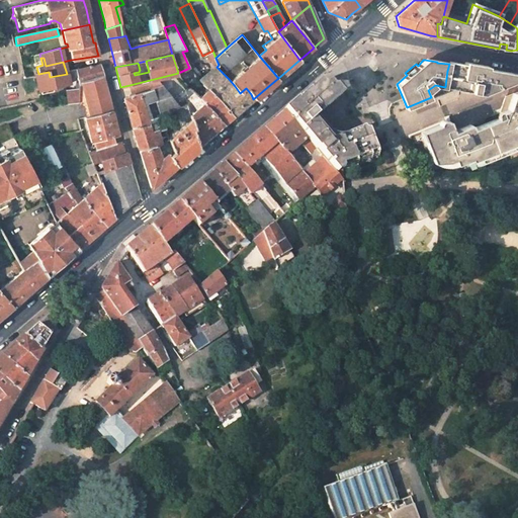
[(447,71),(445,86),(483,93),(516,80),(516,77),(516,76),(513,75),(512,76),(494,73),(494,72),(487,71),(487,68),(463,64),(462,74),(447,71)]
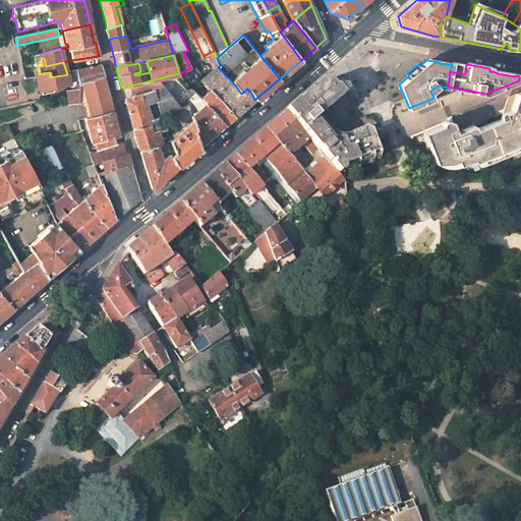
[(452,64),(450,71),(465,74),(466,64),(452,64)]
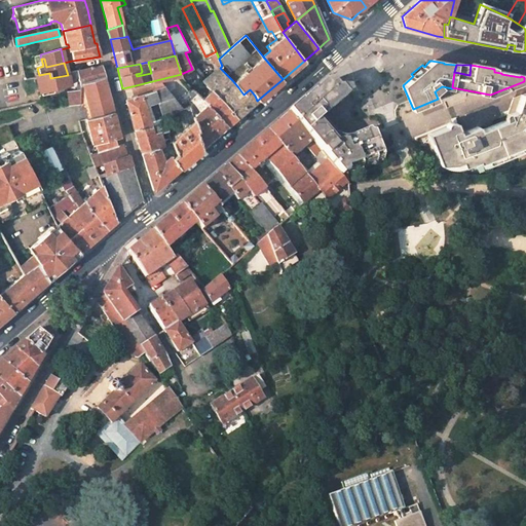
[(102,66),(77,70),(78,79),(79,85),(81,85),(104,78),(105,77),(103,71),(102,66)]
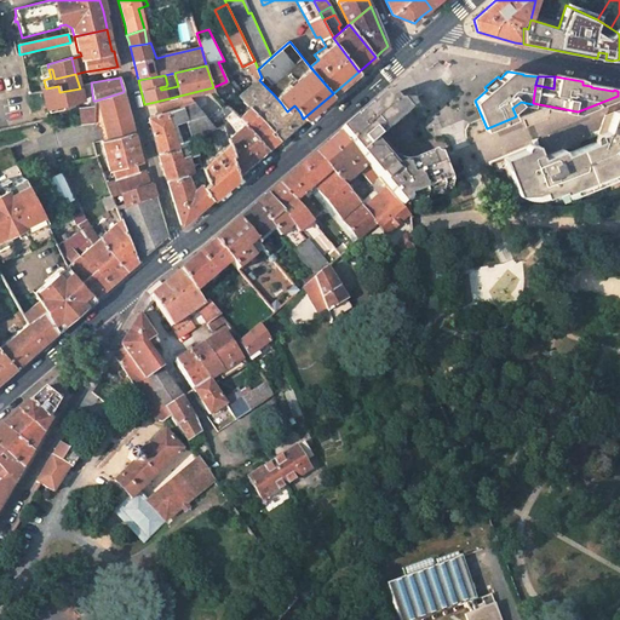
[(259,80),(240,95),(251,107),(257,114),(267,122),(270,128),(280,139),(293,128),(303,119),(300,113),(294,105),(287,112),(281,103),(274,95),(259,80)]
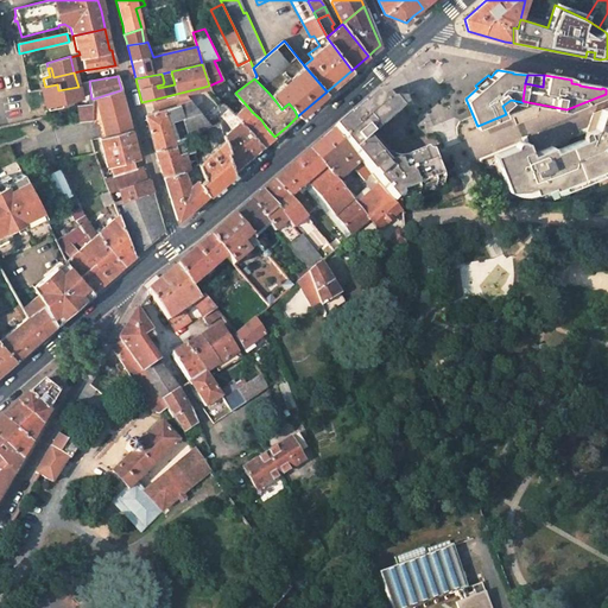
[(221,96),(230,88),(222,80),(209,86),(219,97),(221,96)]
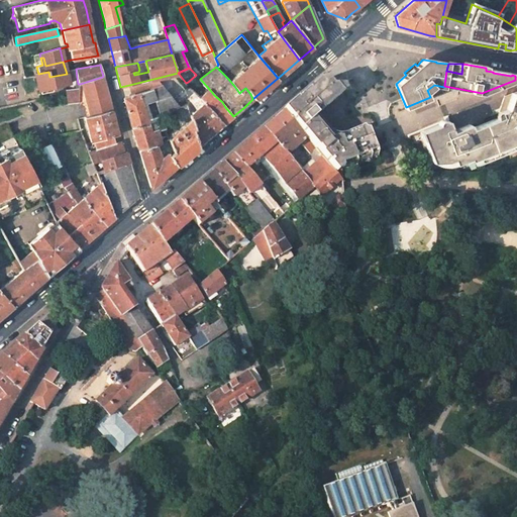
[(76,69),(66,71),(67,74),(49,77),(48,72),(38,74),(35,74),(38,87),(37,87),(39,93),(53,90),(52,87),(70,82),(69,80),(77,78),(76,69)]
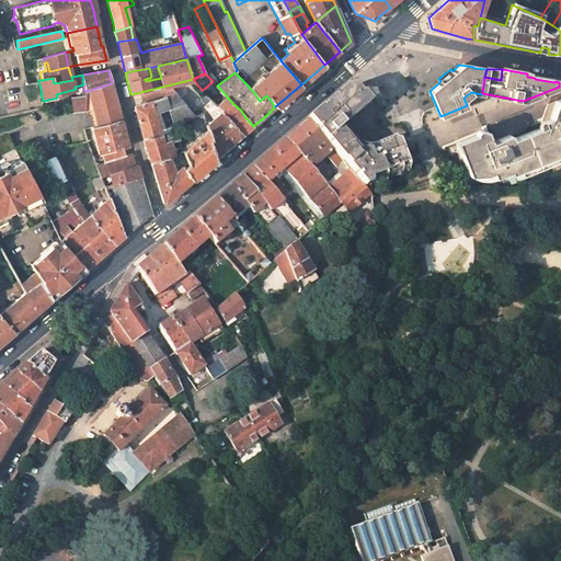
[(87,91),(94,115),(117,110),(113,92),(111,83),(87,91)]
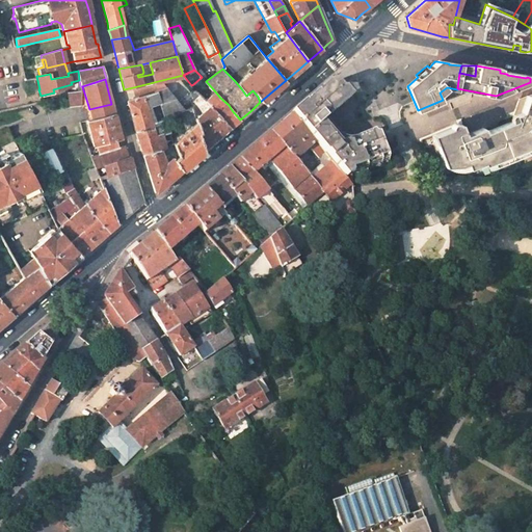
[(185,110),(162,80),(133,87),(134,92),(136,99),(156,92),(161,105),(164,116),(180,112),(185,110)]
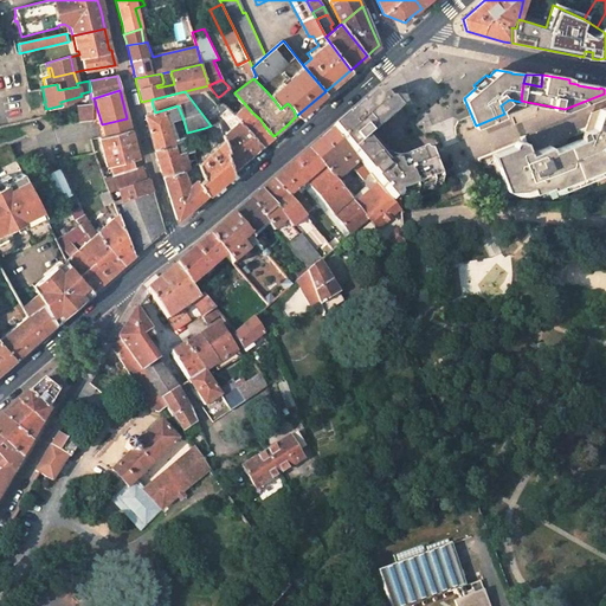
[(237,113),(220,96),(218,97),(226,108),(233,116),(237,113)]
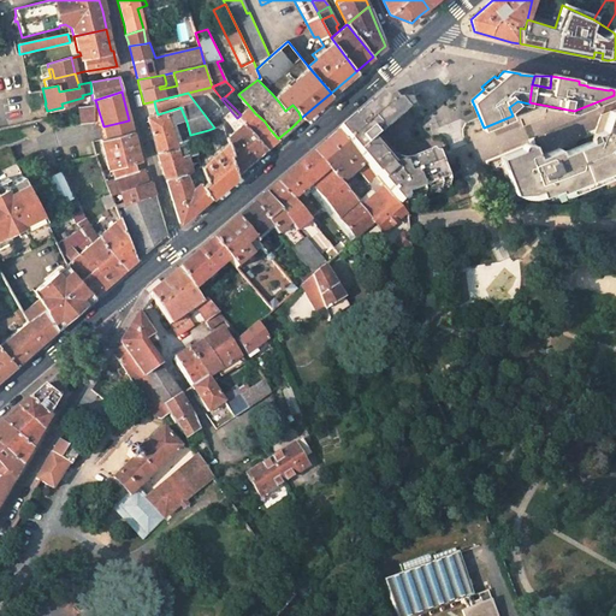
[(341,131),(404,203),(409,199),(408,196),(424,189),(426,193),(451,182),(431,136),(425,138),(422,138),(419,138),(418,137),(415,136),(414,134),(414,131),(414,129),(415,126),(416,125),(419,123),(409,101),(406,102),(402,102),(400,102),(394,102),(388,101),(384,100),(380,98),(373,102),(350,123),(341,131)]
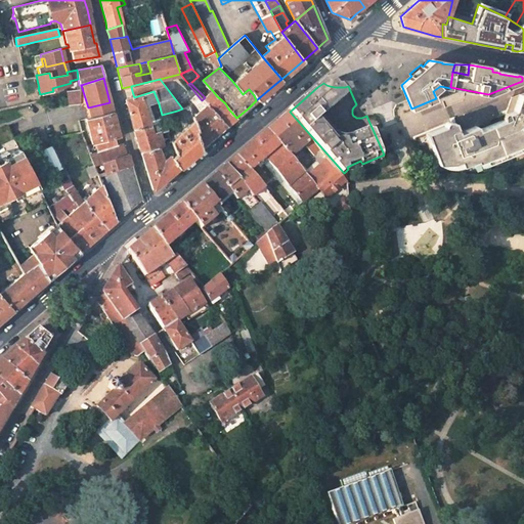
[(68,104),(74,103),(80,103),(80,88),(67,91),(67,98),(68,104)]
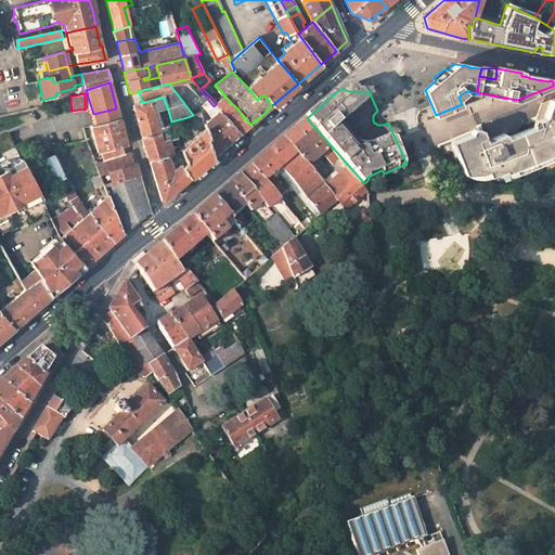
[(224,95),(217,103),(214,106),(228,120),(240,133),(245,129),(250,125),(242,115),(239,110),(230,102),(224,95)]
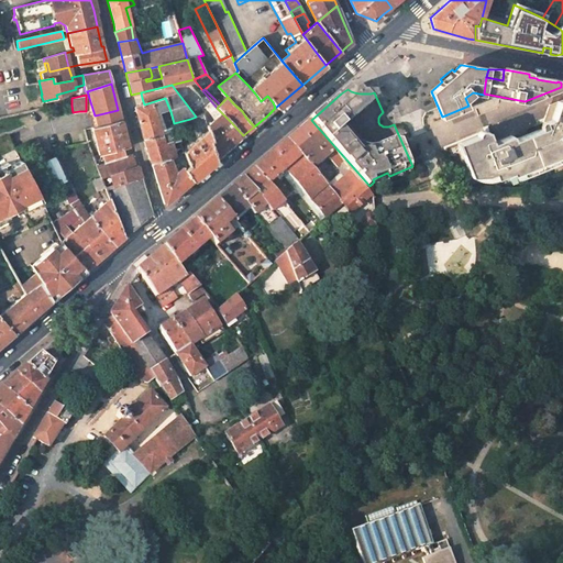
[(165,98),(144,105),(134,107),(139,122),(143,139),(162,132),(156,116),(170,111),(165,98)]
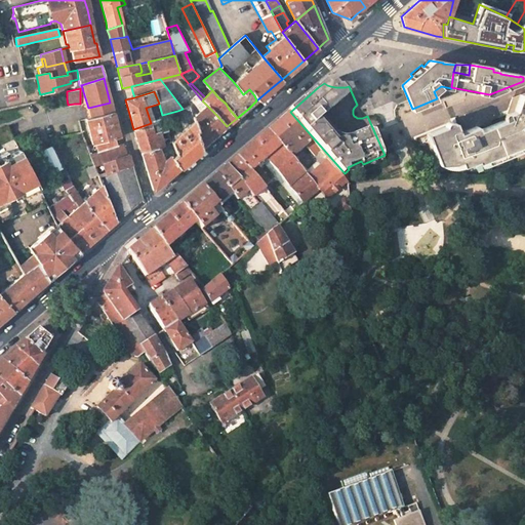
[(198,113),(193,118),(201,149),(216,136),(227,126),(215,114),(202,101),(196,93),(192,97),(192,102),(198,113)]
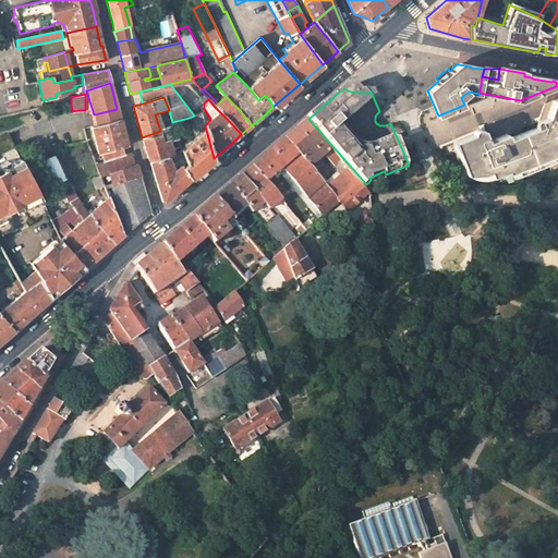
[(540,125),(521,133),(533,164),(552,156),(556,153),(557,152),(557,101),(549,106),(543,104),(537,121),(540,125)]
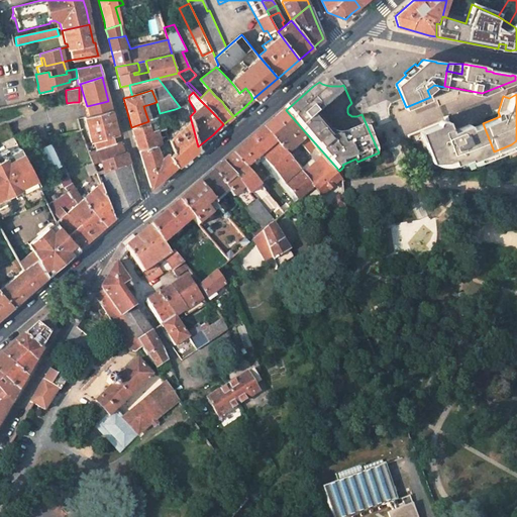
[(190,116),(187,105),(180,107),(175,109),(180,128),(176,132),(178,134),(173,138),(169,139),(172,148),(173,151),(168,156),(176,166),(189,154),(198,146),(190,116)]
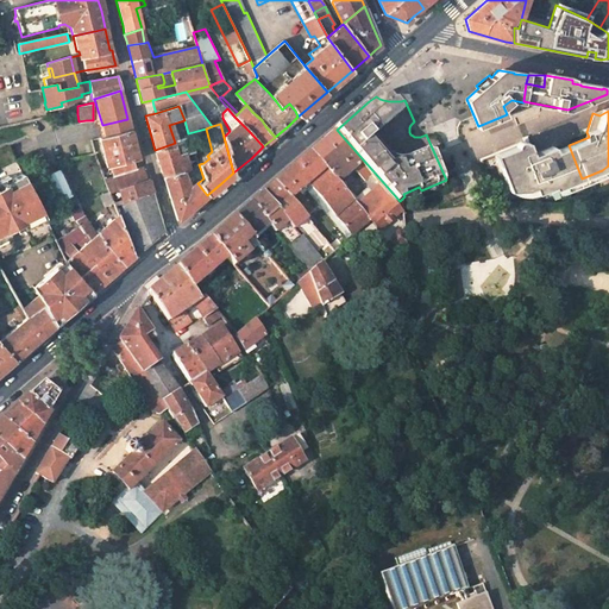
[(99,138),(106,168),(132,159),(138,158),(135,144),(131,130),(99,138)]
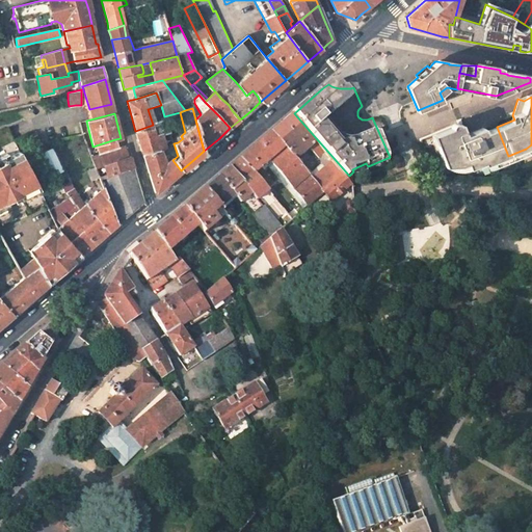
[(310,148),(326,167),(312,180),(325,194),(326,193),(349,176),(294,113),(282,124),(270,133),(294,160),(310,148)]
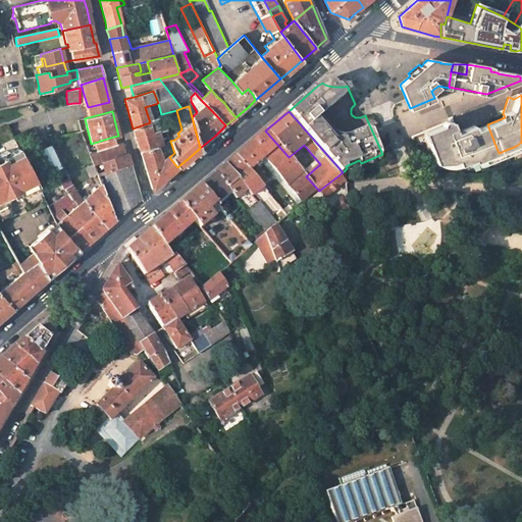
[(163,118),(150,122),(153,134),(167,131),(163,118)]
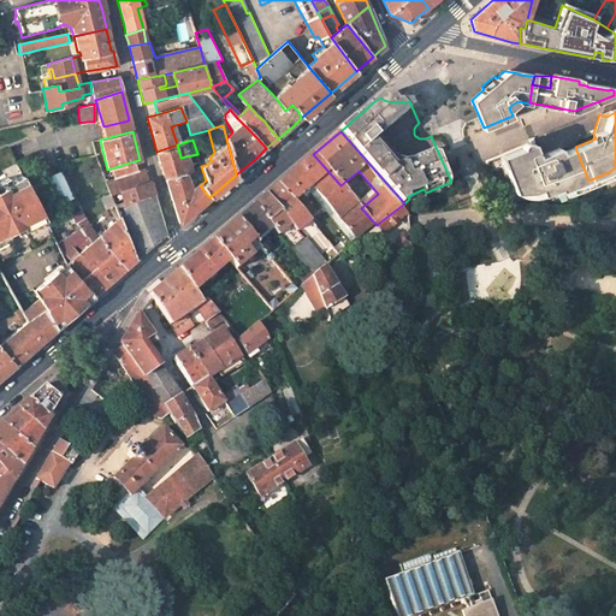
[(517,194),(532,193),(538,190),(540,196),(551,191),(558,189),(560,193),(588,181),(575,147),(561,153),(561,155),(549,161),(549,159),(534,164),(533,159),(538,157),(533,144),(532,143),(529,144),(502,155),(505,164),(517,194)]
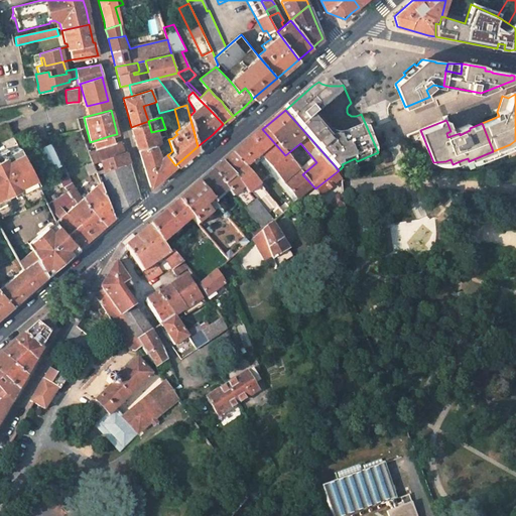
[(148,121),(131,127),(135,139),(139,151),(155,145),(168,139),(165,129),(151,132),(148,121)]
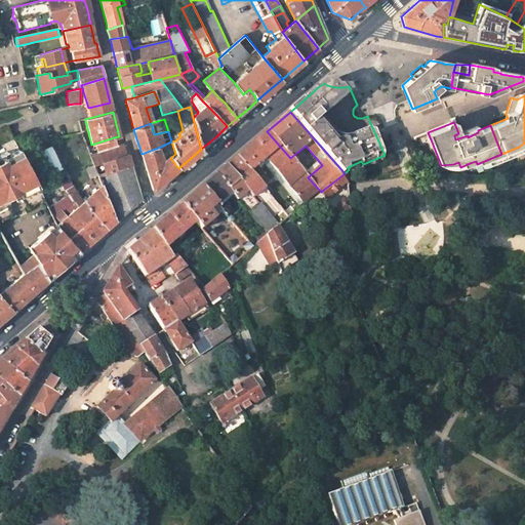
[(478,130),(476,126),(458,133),(454,135),(455,139),(468,135),(468,137),(478,132),(478,130)]
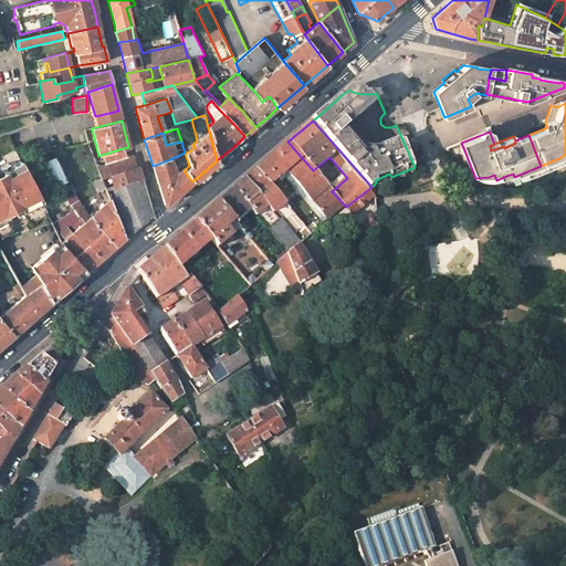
[(313,170),(287,142),(272,155),(253,170),(282,202),(292,213),(295,210),(285,199),(289,196),(281,187),(282,187),(278,182),(278,180),(279,177),(284,171),(329,221),(346,207),(332,191),(313,170)]
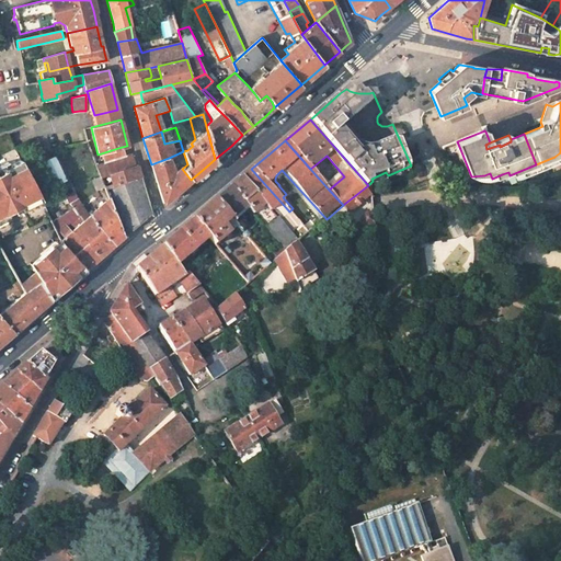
[(122,147),(98,155),(92,156),(100,176),(109,174),(135,167),(133,160),(132,155),(125,156),(122,147)]
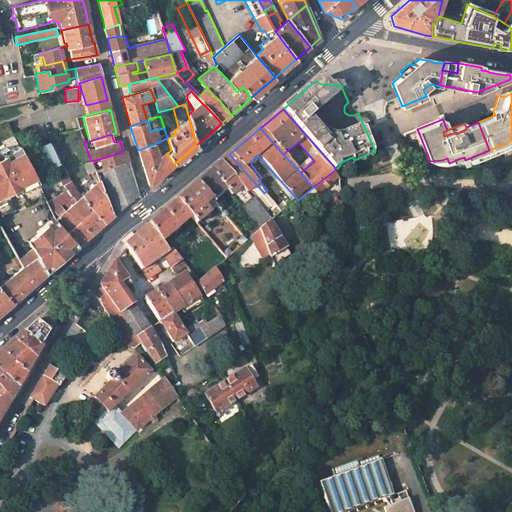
[(507,146),(506,143),(489,150),(465,160),(464,157),(458,159),(461,161),(466,162),(470,162),(473,160),(507,146)]
